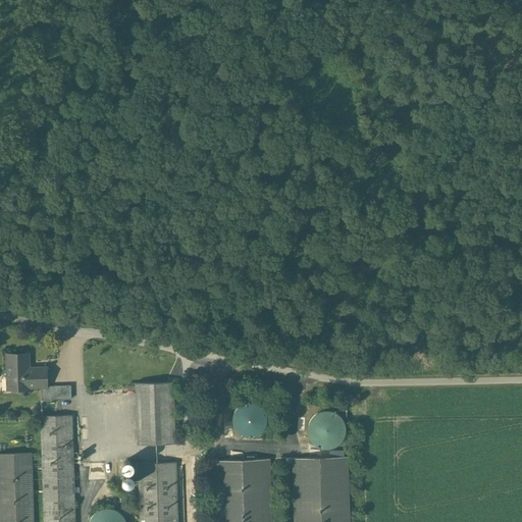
[(29,353),(6,354),(7,389),(42,388),(42,385),(47,385),(46,367),(29,368),(29,353)]
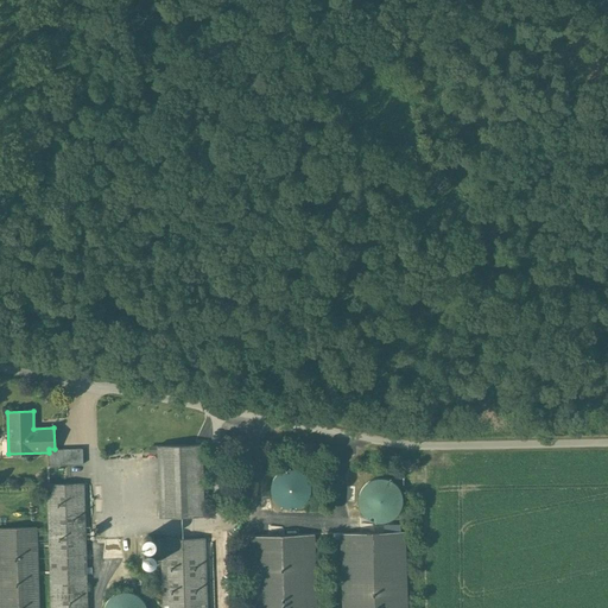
[(202,444),(157,447),(160,518),(204,515),(202,444)]
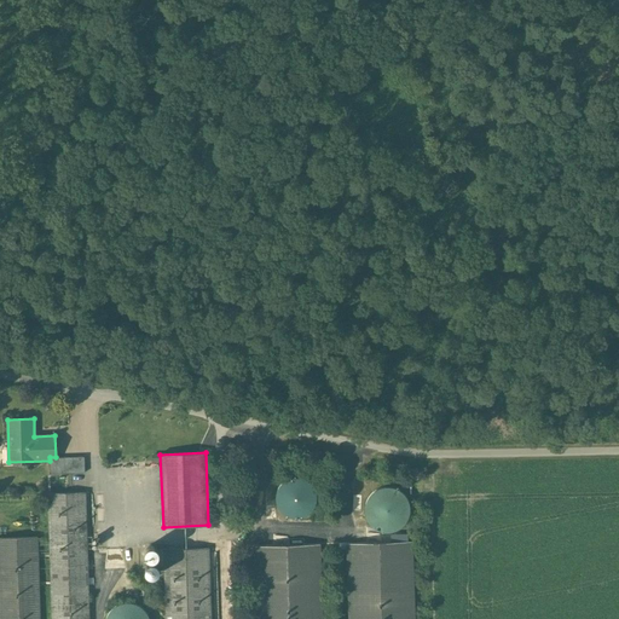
[(56,457),(50,457),(50,461),(50,474),(85,473),(85,457),(56,457)]
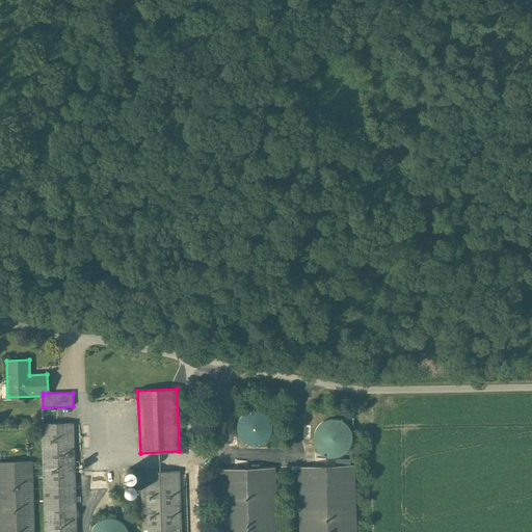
[(240,419),(238,422),(237,425),(237,429),(238,432),(239,435),(241,439),(244,442),(247,444),(250,445),(255,445),(258,445),(262,444),(265,442),(267,440),(270,436),(271,433),(272,429),(272,426),(271,422),(270,419),(268,416),(265,414),(262,411),(259,410),(255,410),(251,410),(248,411),(245,414),(242,416),(240,419)]
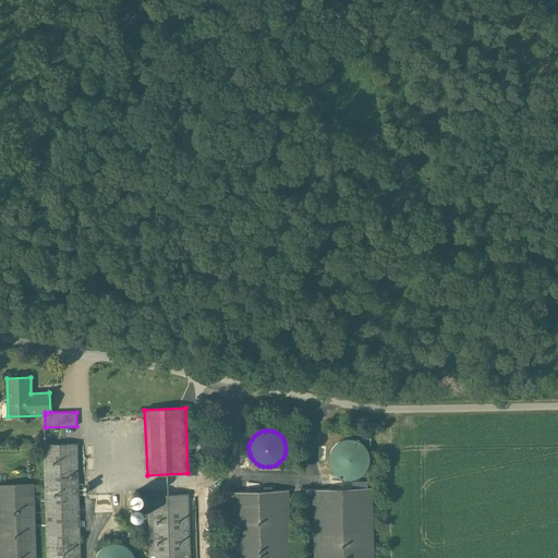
[(335,446),(332,449),(330,452),(329,456),(329,460),(330,463),(331,468),(334,471),(336,473),(339,476),(342,477),(346,478),(350,478),(353,478),(358,477),(361,475),(364,473),(366,471),(368,466),(370,463),(370,460),(370,456),(368,452),(367,449),(365,446),(362,443),(359,440),(355,439),(351,438),(348,438),(343,439),(340,440),(337,443),(335,446)]
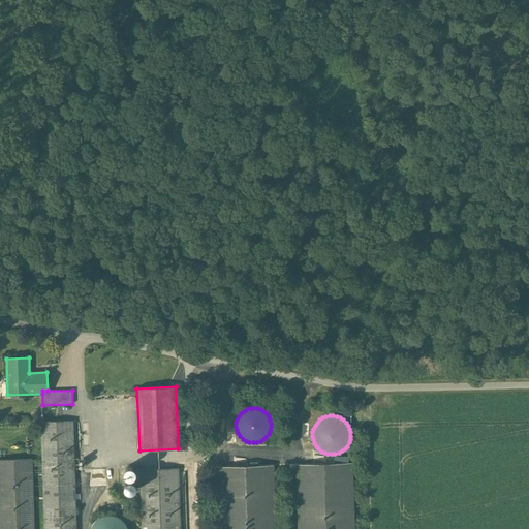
[(76,528),(73,421),(41,422),(43,528),(76,528)]
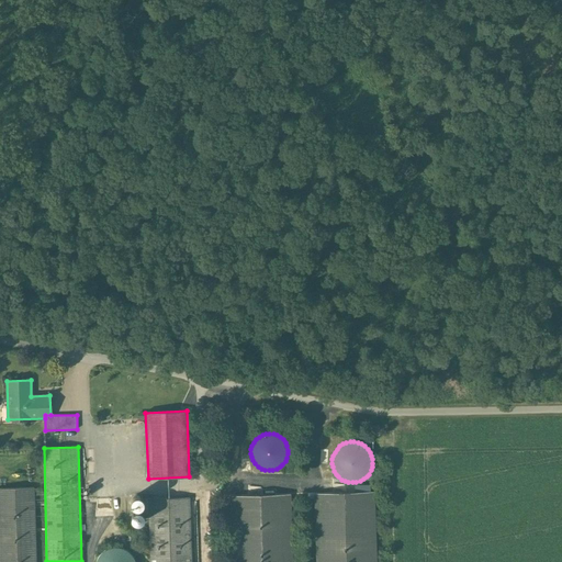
[(35,561),(34,487),(0,487),(0,561),(35,561)]
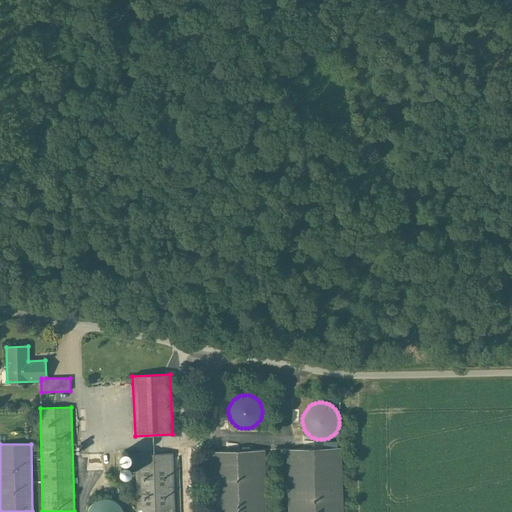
[(341,511),(340,448),(288,450),(289,511),(341,511)]
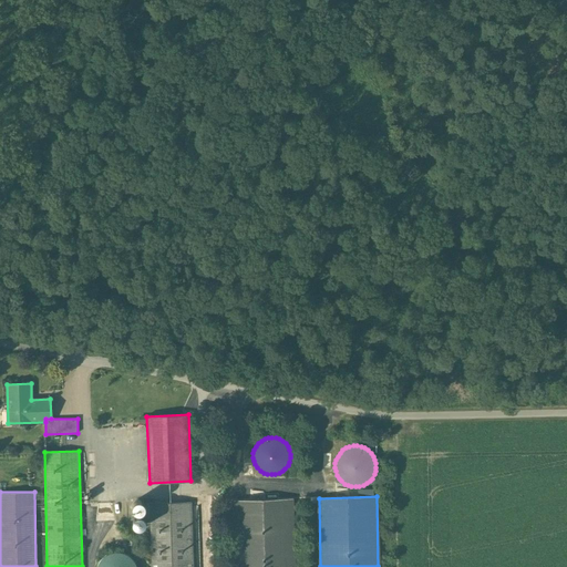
[(294,566),(292,498),(234,501),(236,566),(294,566)]
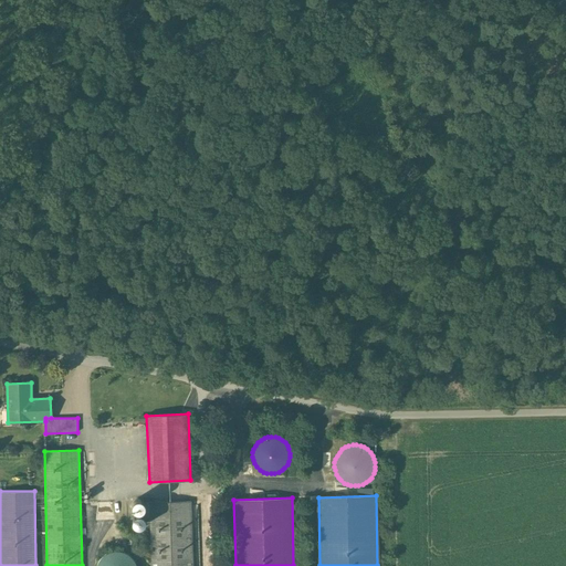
[(133,504),(133,506),(134,507),(135,509),(136,510),(137,511),(139,512),(140,511),(143,511),(144,510),(145,509),(146,507),(146,505),(146,503),(146,502),(145,501),(144,500),(142,499),(140,499),(138,499),(137,499),(135,500),(134,501),(134,503),(133,504)]
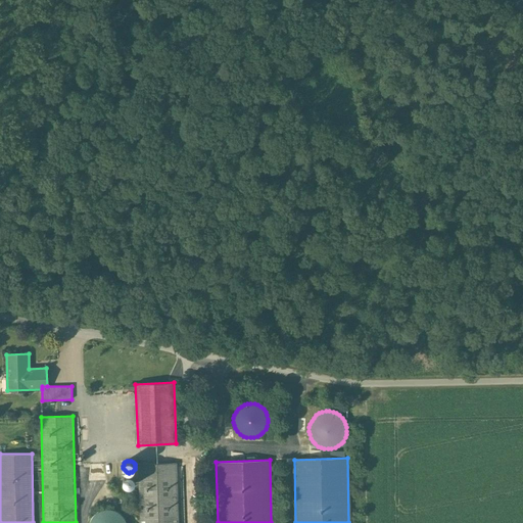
[(178,522),(177,463),(138,465),(140,522),(178,522)]
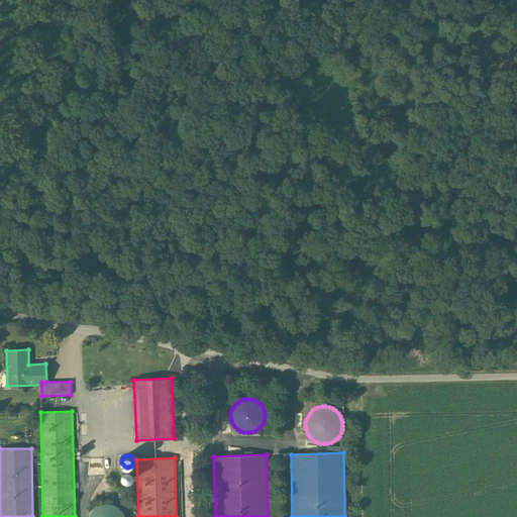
[(125,470),(124,471),(123,472),(122,473),(122,475),(122,476),(122,478),(123,479),(124,480),(126,481),(127,481),(129,481),(130,481),(131,480),(132,479),(133,477),(134,476),(133,474),(133,473),(132,471),(131,470),(129,470),(128,469),(126,469),(125,470)]
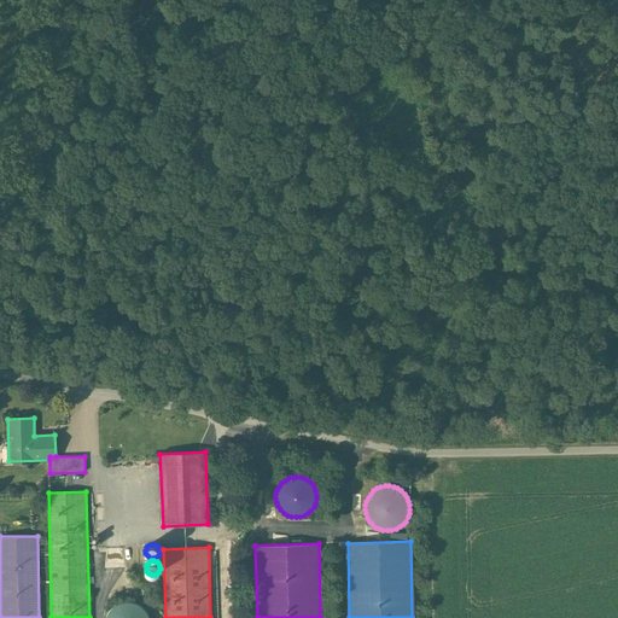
[(109,612),(106,616),(105,617),(149,617),(149,616),(146,612),(145,610),(141,607),(139,605),(135,604),(132,602),(128,601),(124,602),(121,602),(117,605),(114,606),(111,608),(109,612)]
